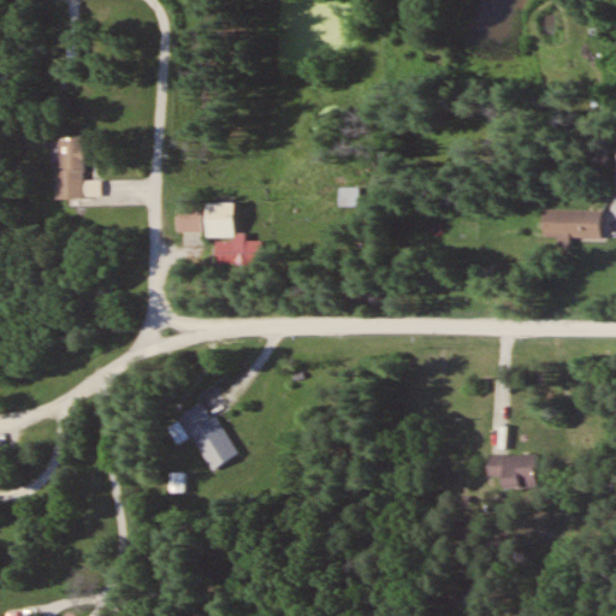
[(59,199),(86,199),(86,135),(59,135),(59,199)]
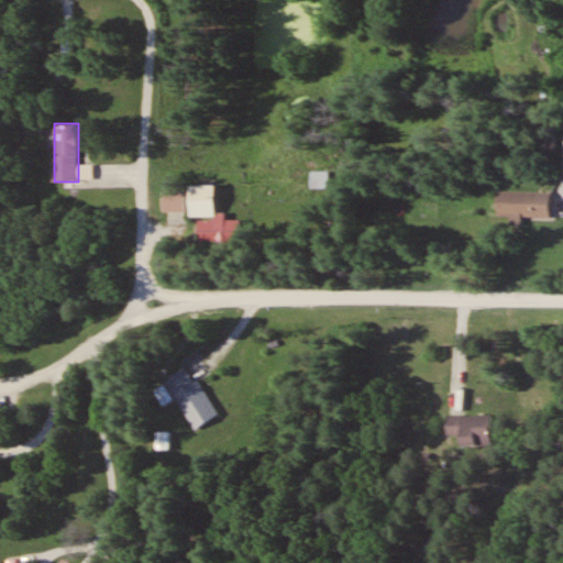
[(310,187),(328,187),(328,170),(310,170),(310,187)]
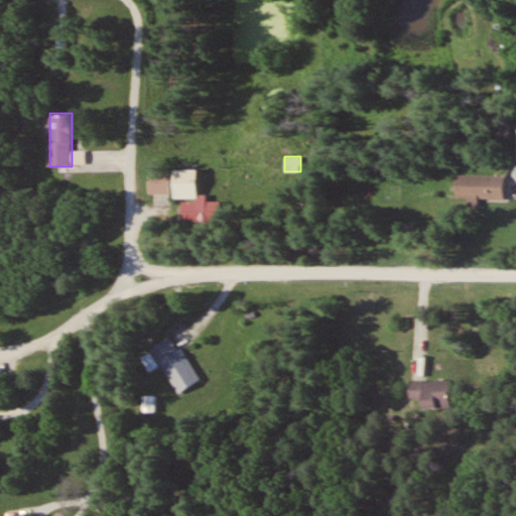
[(172,199),(196,199),(196,169),(172,169),(172,199)]
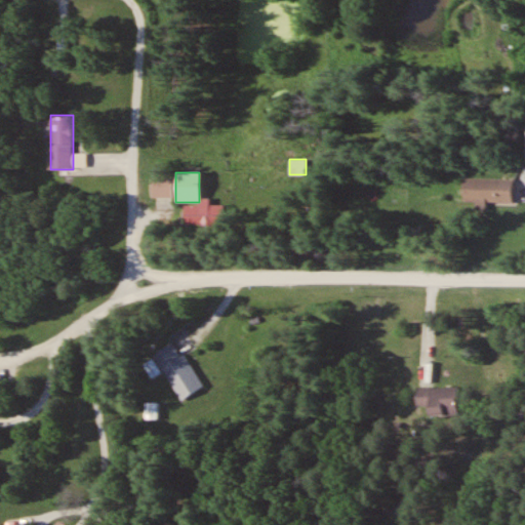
[(151,198),(172,198),(172,178),(151,178),(151,198)]
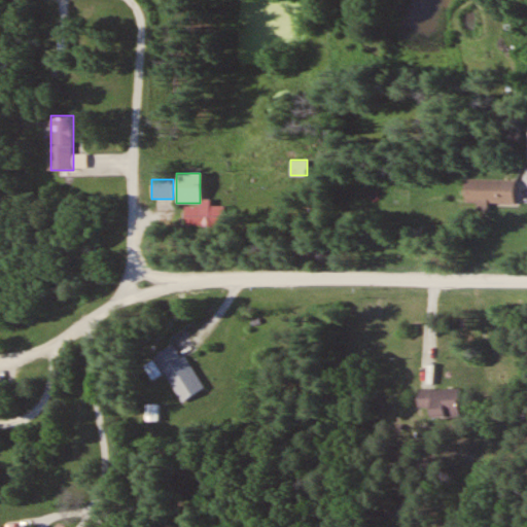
[(464,202),(514,203),(514,180),(464,179),(464,202)]
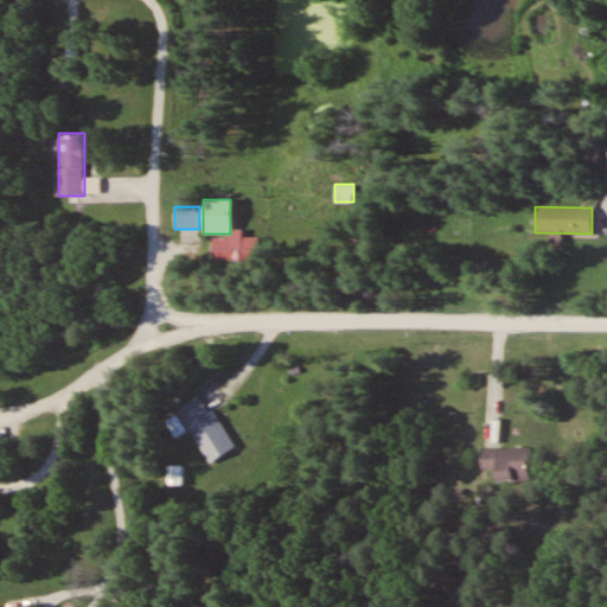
[(260,236),(213,236),(213,261),(260,261),(260,236)]
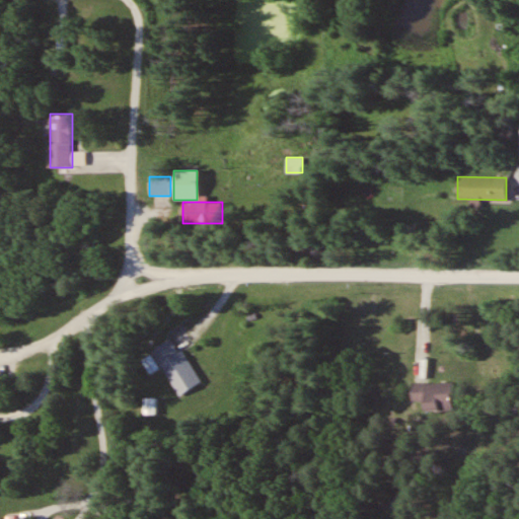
[(202,382),(172,337),(152,350),(181,395),(202,382)]
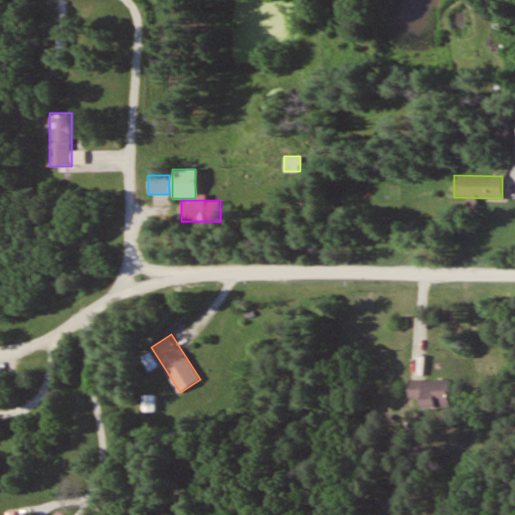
[(419,406),(451,406),(451,378),(409,379),(409,398),(419,398),(419,406)]
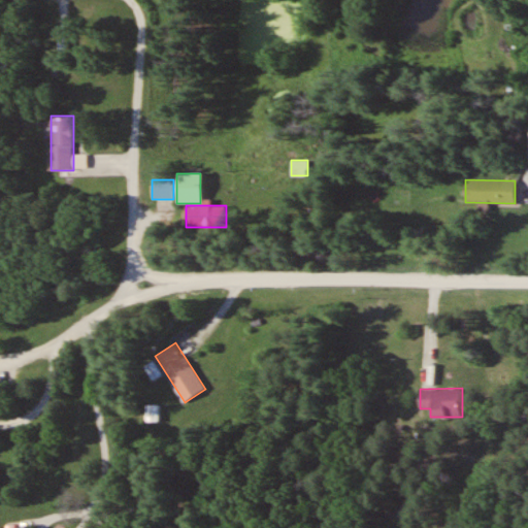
All buildings are outlined.
